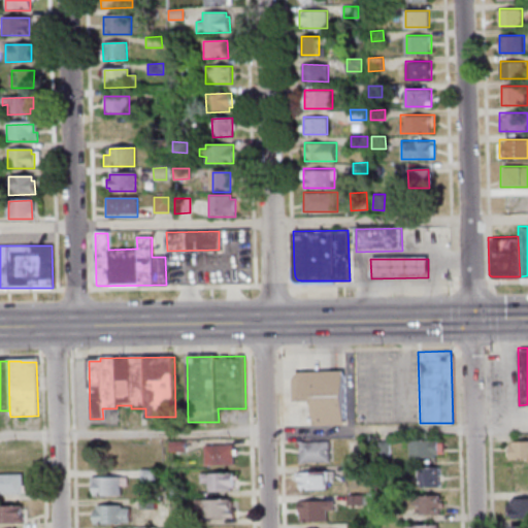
[(316,426),(344,425),(343,373),(301,374),(297,375),(294,380),(293,384),(294,403),(316,403),(316,426)]
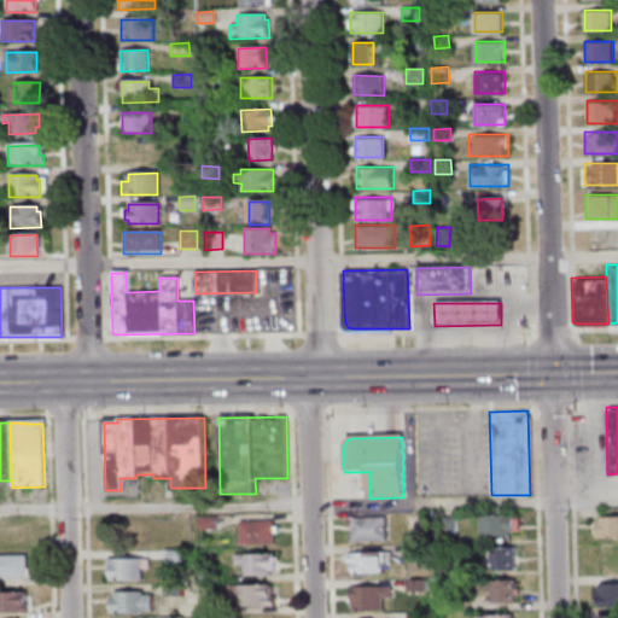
[(596,519),(596,514),(617,514),(617,536),(594,537),(593,519),(596,519)]
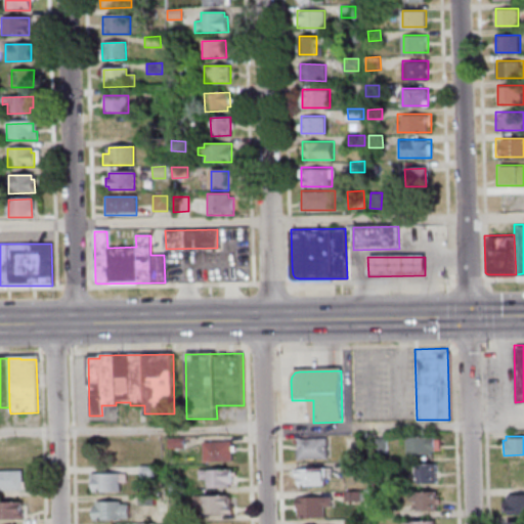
[(385,437),(385,454),(379,454),(379,455),(374,455),(374,437),(385,437)]
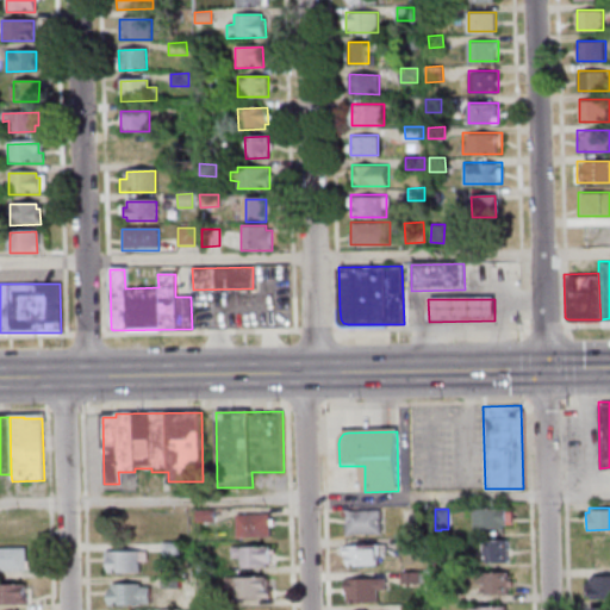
[(472,510),(473,531),(503,531),(503,527),(506,527),(506,526),(511,526),(511,512),(506,512),(506,509),(472,510)]
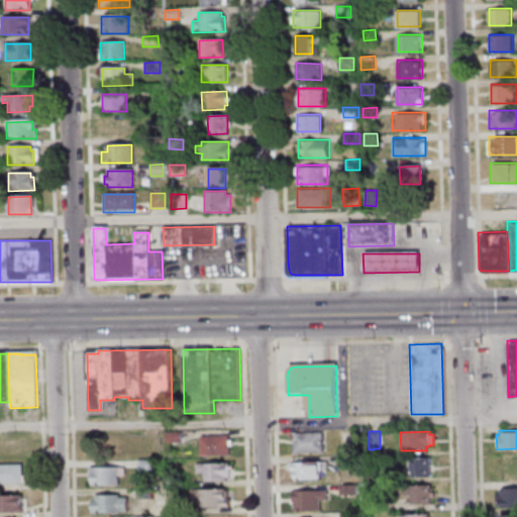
[(166,433),(166,444),(181,443),(181,432),(166,433)]
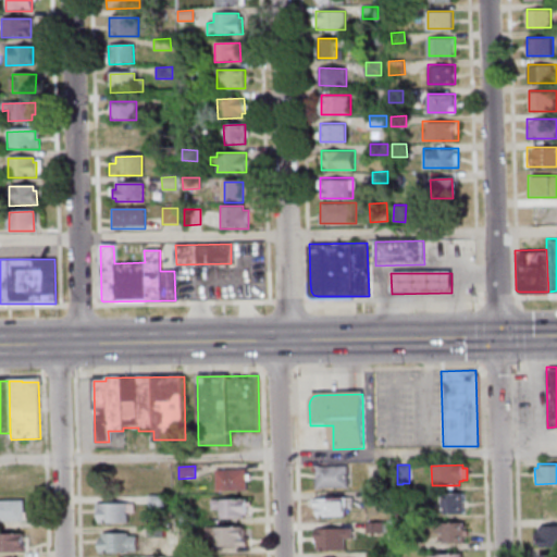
[(316,467),(316,489),(348,489),(348,467),(316,467)]
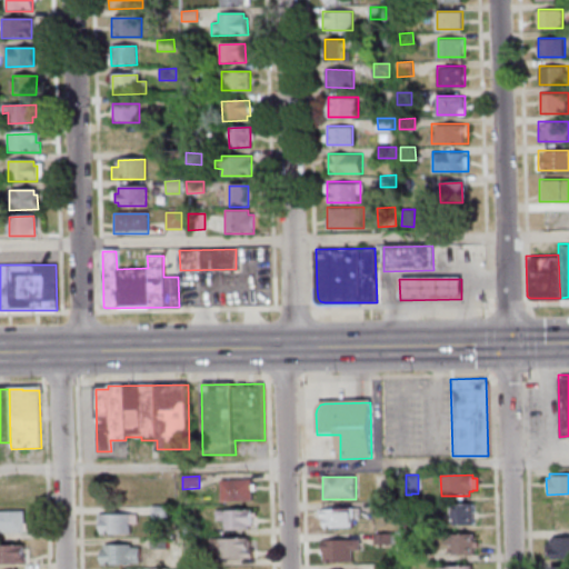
[(220,481),(221,503),(252,501),(251,480),(220,481)]
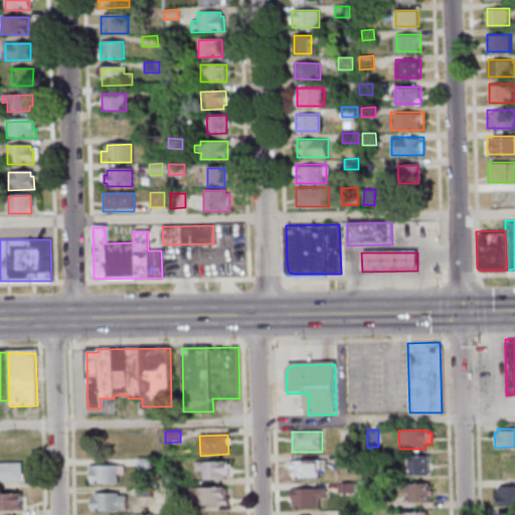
[(336,453),(337,468),(351,468),(351,453),(336,453)]
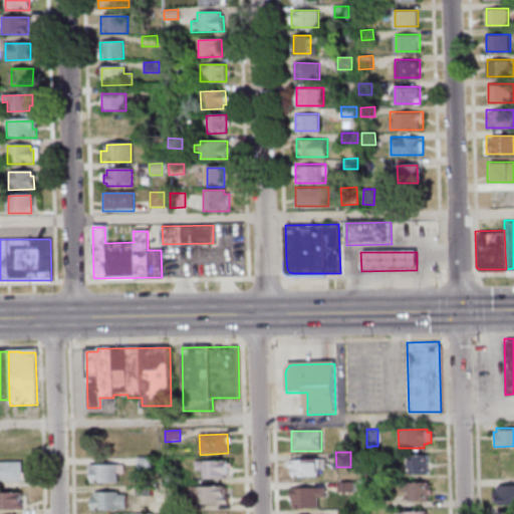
[(383,454),(383,463),(367,463),(367,454),(383,454)]
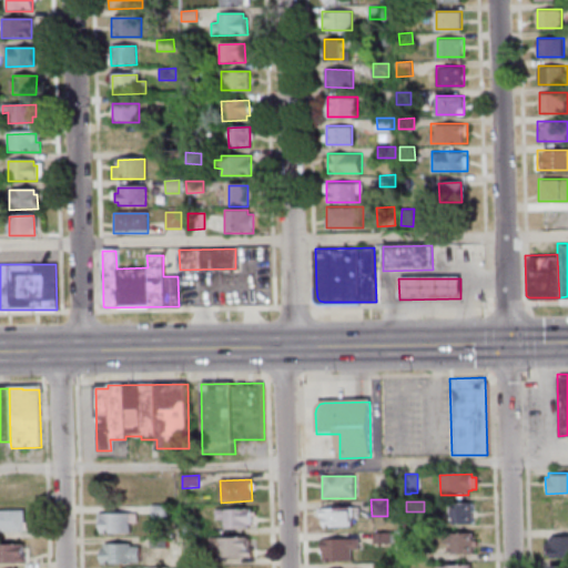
[(472,504),(472,525),(452,525),(452,519),(444,519),(444,507),(452,507),(452,504),(472,504)]
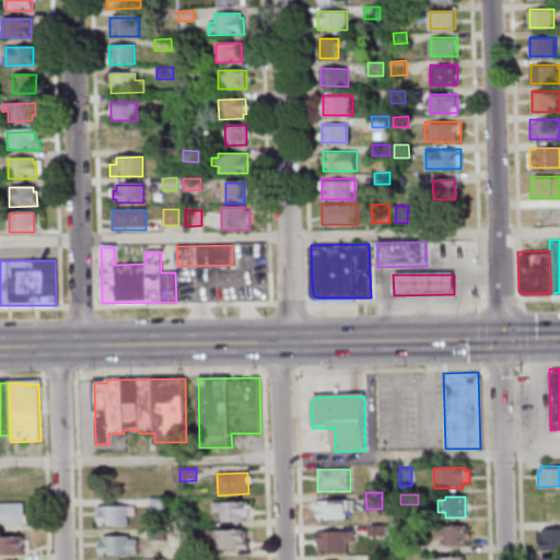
[(148,499),(149,510),(164,510),(163,499),(148,499)]
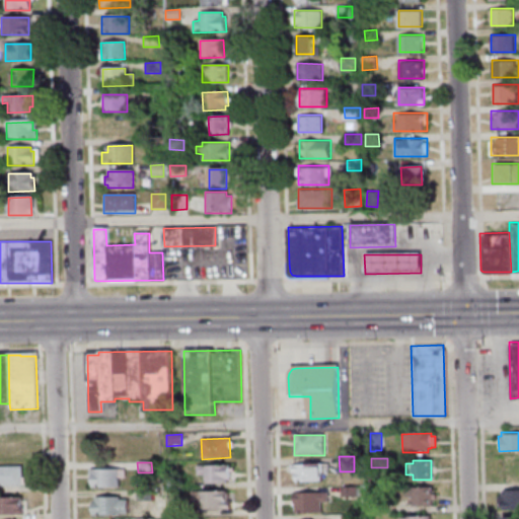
[(196,466),(197,477),(204,476),(205,484),(230,483),(230,465),(196,466)]
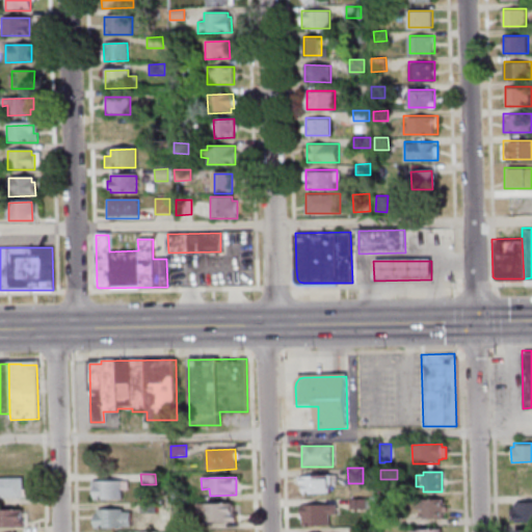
[(299,477),(299,485),(303,485),(303,495),(327,495),(327,477),(299,477)]
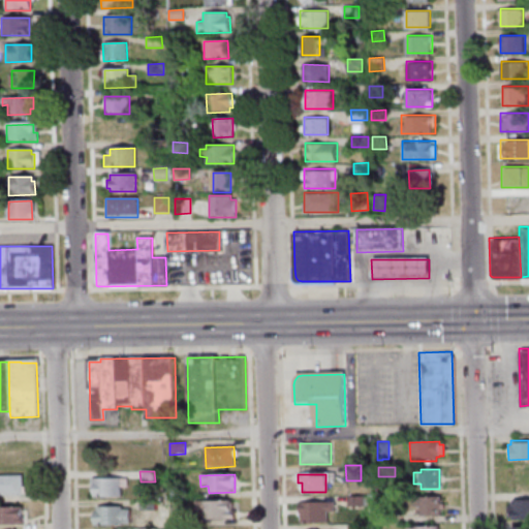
[(0,495),(0,475),(22,475),(22,495),(0,495)]
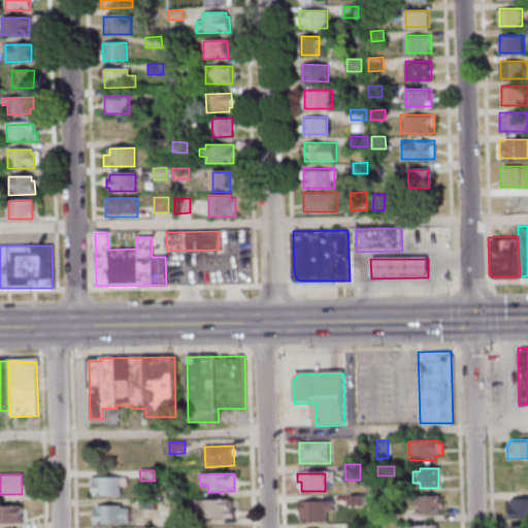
[(90,477),(90,489),(93,489),(93,497),(121,497),(121,486),(126,486),(126,477),(90,477)]
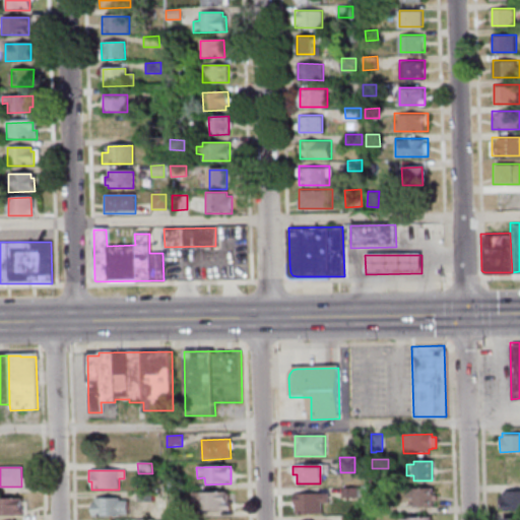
[(168,477),(168,490),(182,490),(182,477),(168,477)]
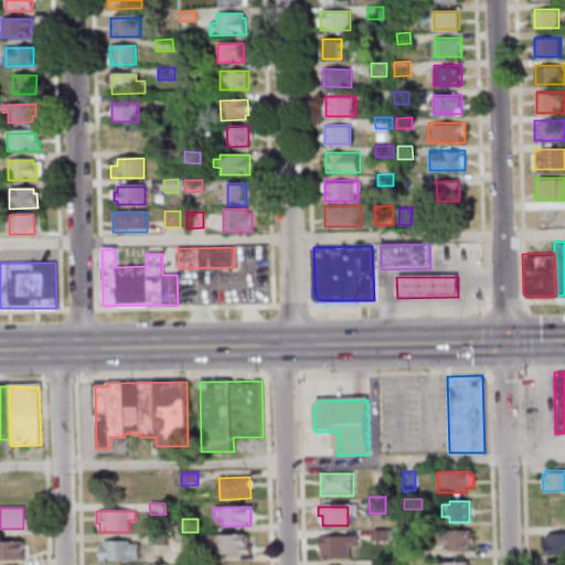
[(371,531),(371,542),(387,542),(387,531),(371,531)]
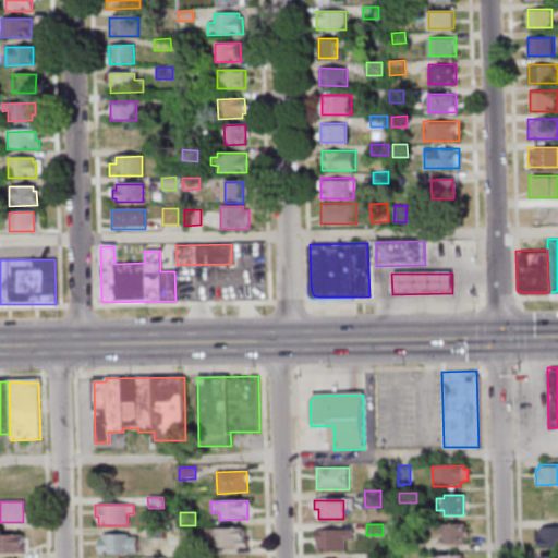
[(463,525),(464,533),(468,533),(468,538),(464,538),(465,546),(446,546),(446,542),(436,542),(436,536),(446,536),(446,526),(463,525)]
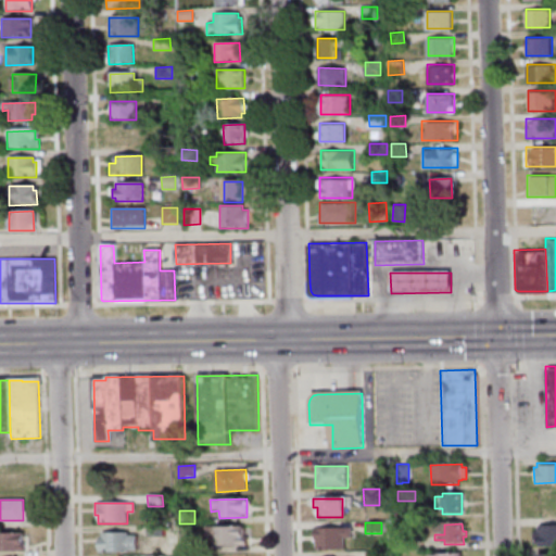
[(535,529),(535,527),(536,526),(536,525),(555,523),(555,544),(538,545),(536,543),(531,543),(531,529),(535,529)]
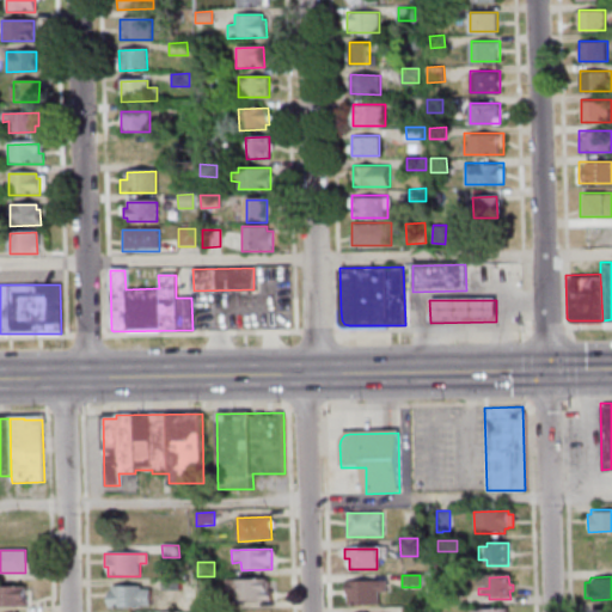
[(161,577),(161,591),(179,589),(178,577),(161,577)]
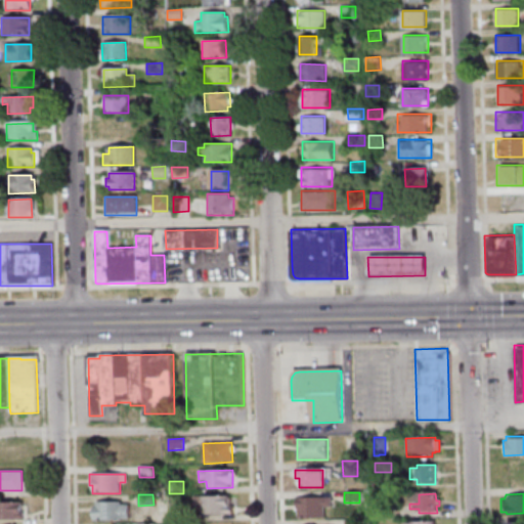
[(193,497),(194,508),(202,508),(202,517),(233,516),(233,507),(229,507),(229,496),(193,497)]
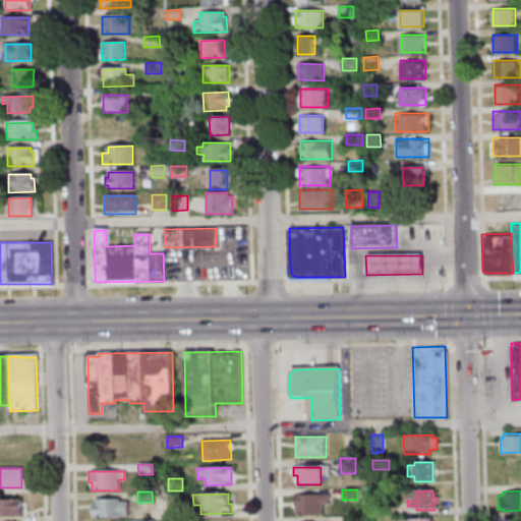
[(295,497),(295,518),(322,517),(322,506),(329,506),(328,496),(295,497)]
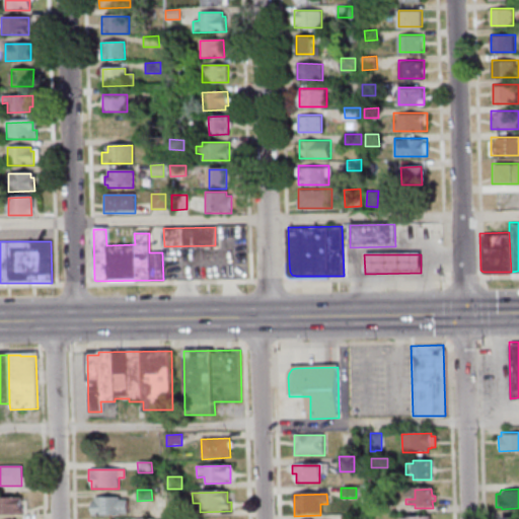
[(0,497),(20,497),(21,516),(0,516),(0,497)]
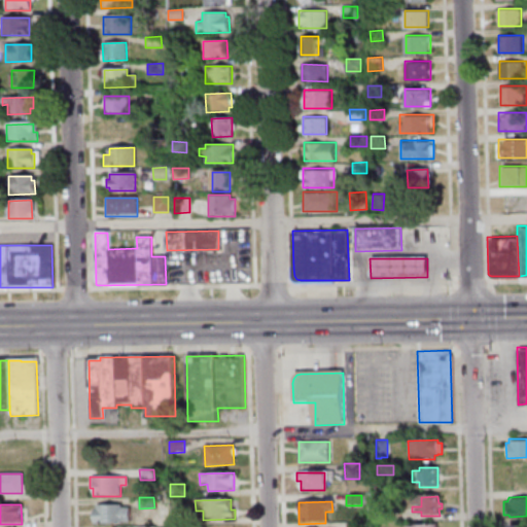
[(94,524),(130,524),(130,508),(120,508),(120,505),(96,505),(96,510),(94,510),(94,524)]
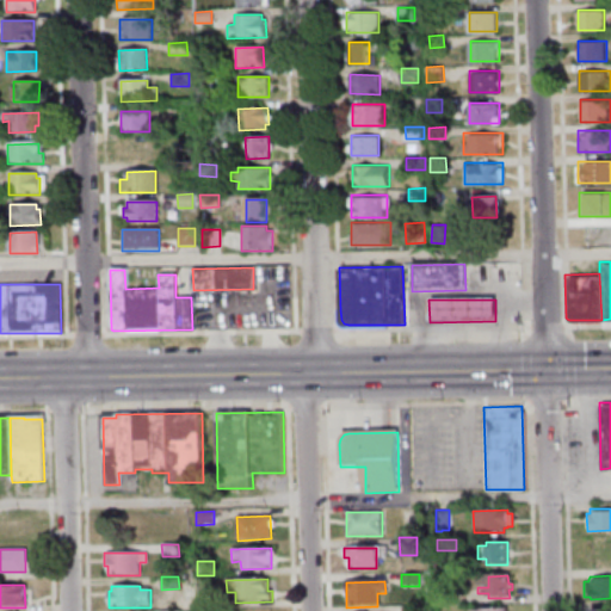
[(457,591),(457,605),(437,605),(437,591),(457,591)]
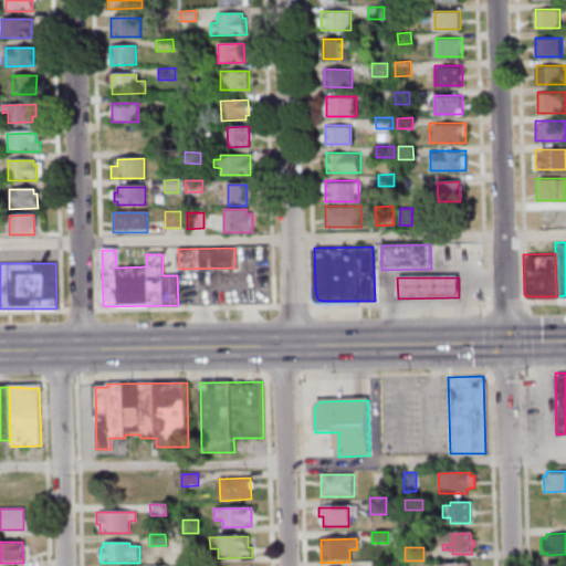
[(182,563),(200,563),(200,551),(182,551),(182,563)]
